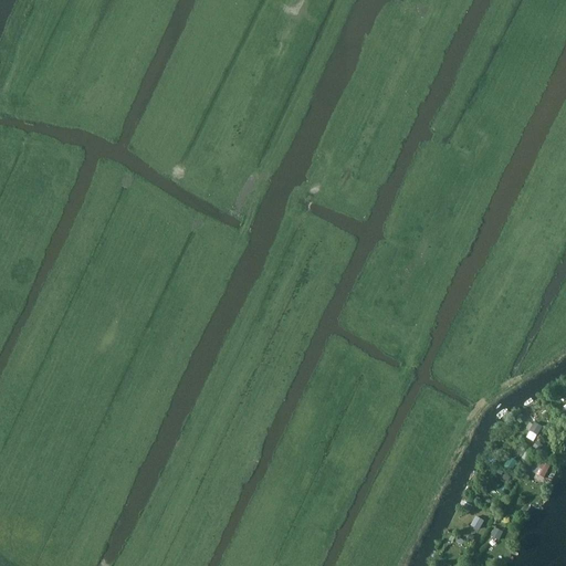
[(534,423),(530,432),(531,432),(537,436),(537,437),(542,428),(534,423)]
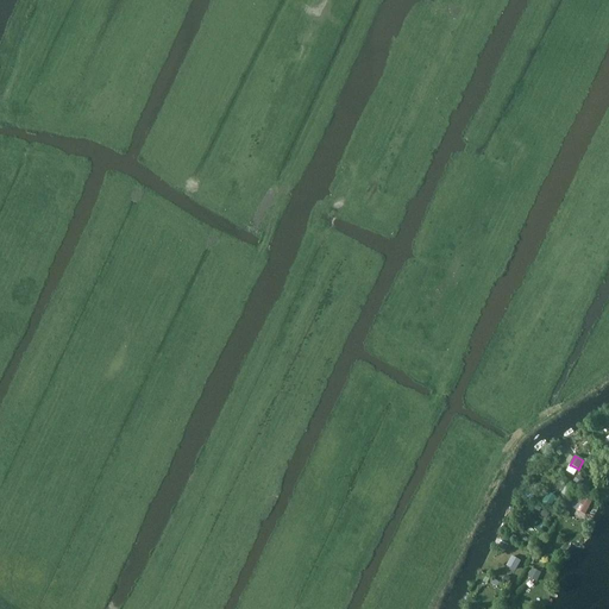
[(571,465),(566,472),(573,476),(578,469),(571,465)]
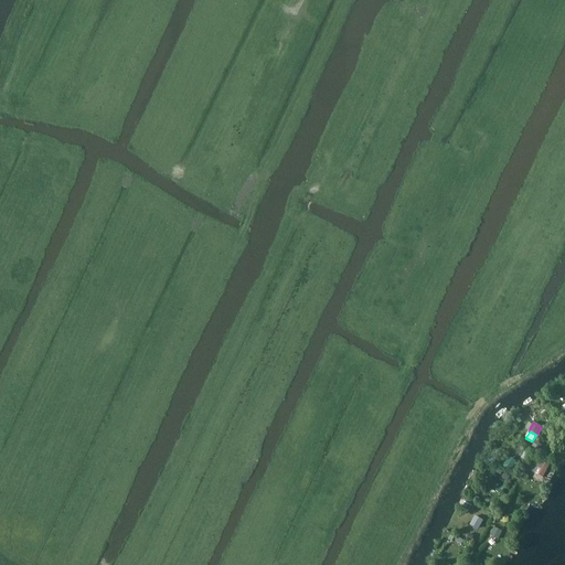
[(537,441),(534,447),(539,451),(543,446),(537,441)]
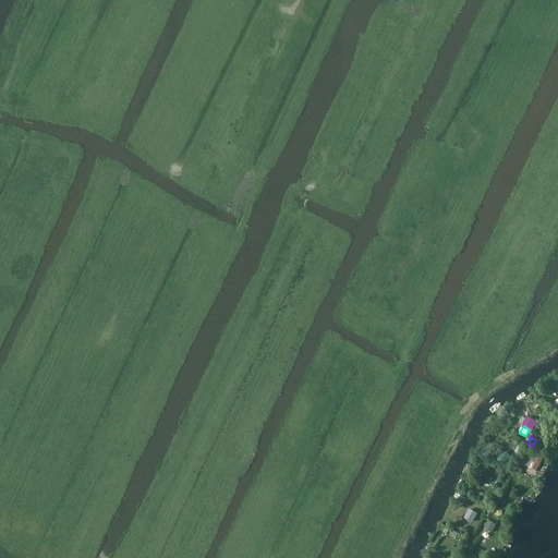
[(531,455),(524,466),(535,472),(542,461),(531,455)]
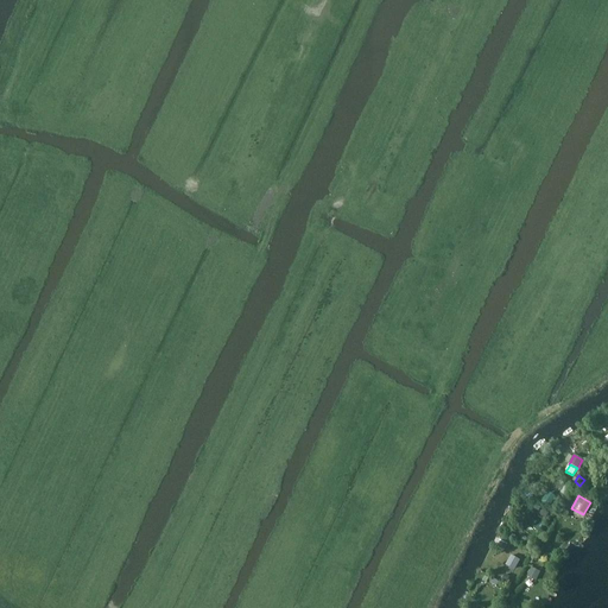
[(593,531),(607,533),(607,506),(607,507),(602,513),(600,517),(594,527),(593,531)]
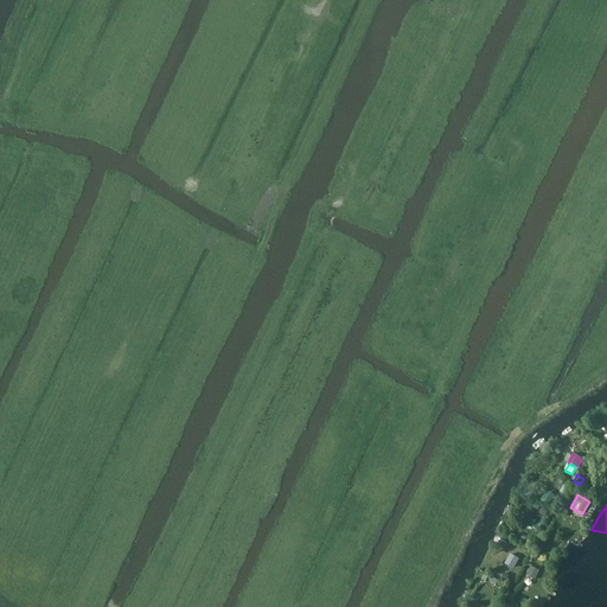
[(511,555),(506,563),(515,568),(519,560),(511,555)]
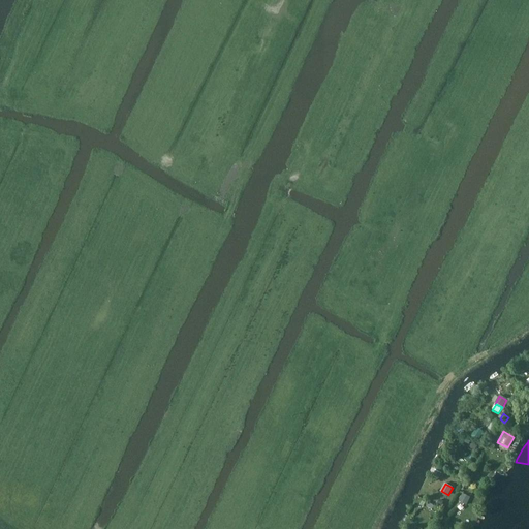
[(463,495),(459,502),(466,505),(470,498),(463,495)]
